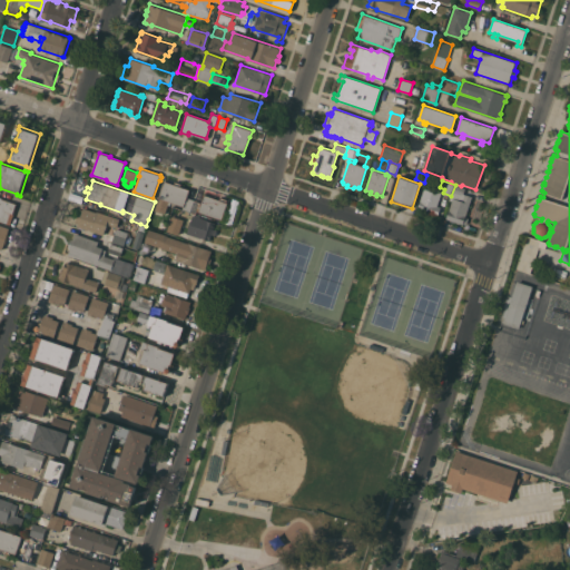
[(183,208),(184,207),(172,203),(170,205),(168,204),(165,214),(155,210),(165,182),(174,184),(175,182),(182,184),(180,186),(189,189),(190,185),(198,188),(195,199),(200,202),(196,214),(183,208)]
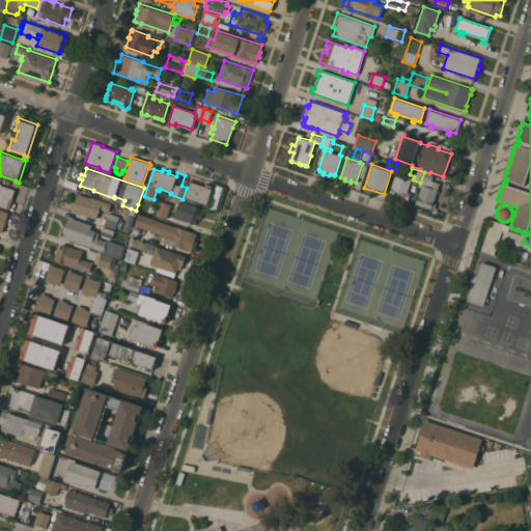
[(408,191),(411,193),(409,200),(389,194),(395,175),(396,175),(397,172),(412,177),(408,191)]
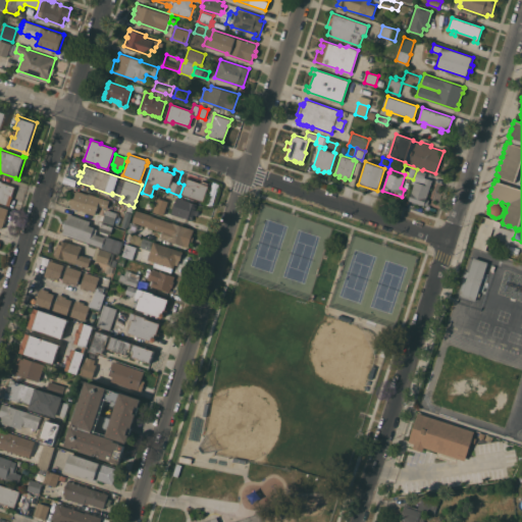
[(426,172),(424,177),(432,179),(426,199),(429,200),(427,206),(424,205),(409,200),(414,184),(412,183),(413,179),(417,169),(426,172)]
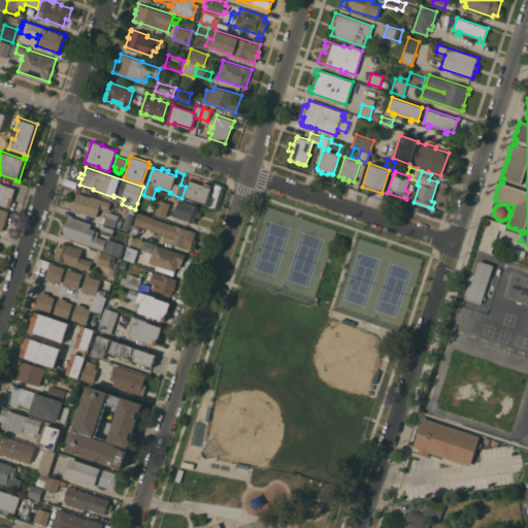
[(184,196),(189,180),(203,185),(204,183),(210,185),(209,187),(210,188),(205,203),(184,196)]
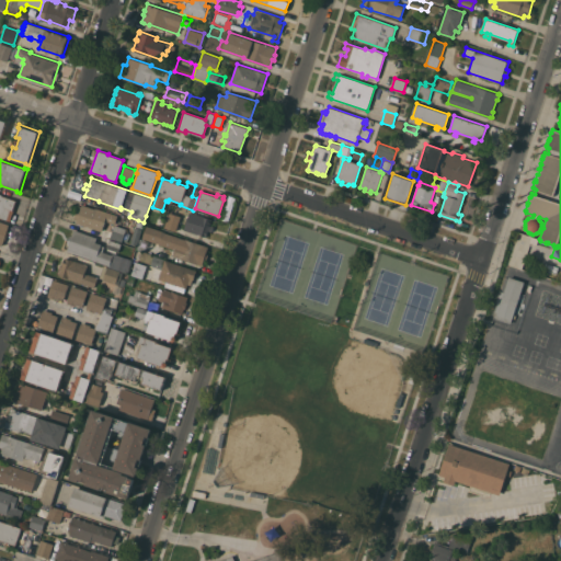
[(15,201),(9,220),(0,217),(0,193),(2,194),(2,195),(15,201)]
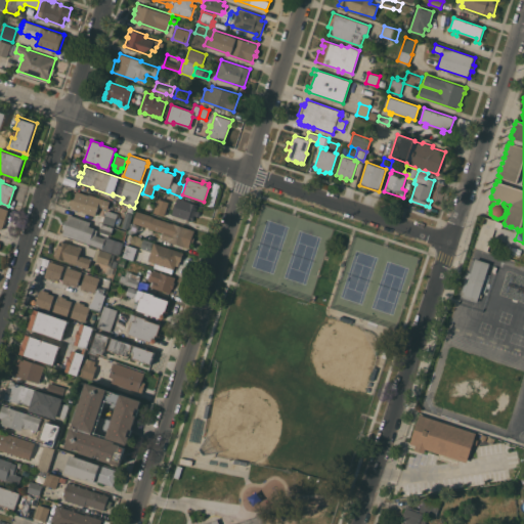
[(72,208),(72,206),(69,205),(73,191),(76,192),(77,191),(89,194),(110,201),(107,209),(98,206),(95,216),(72,208)]
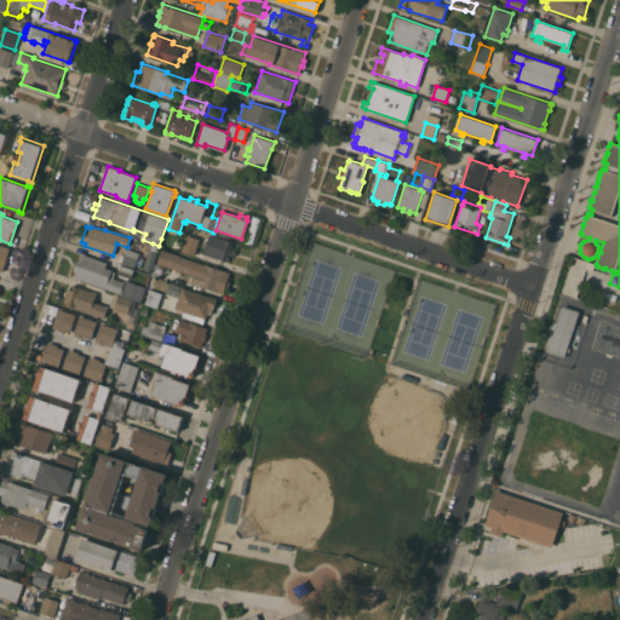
[(219,258),(219,259),(204,253),(210,234),(212,234),(213,233),(218,234),(218,236),(225,239),(225,240),(235,242),(233,248),(236,250),(234,257),(230,254),(228,260),(219,258)]
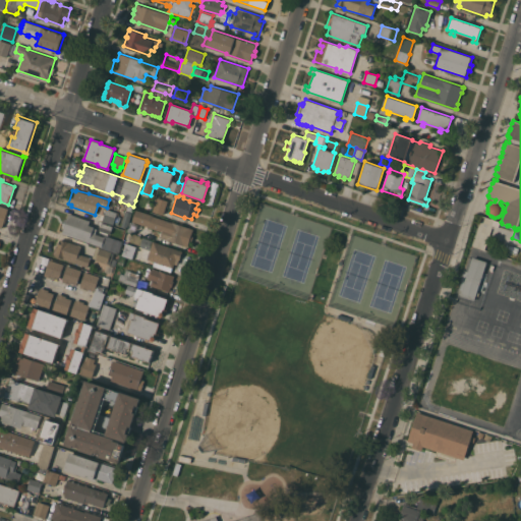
[(162,216),(152,213),(156,199),(166,204),(162,216)]
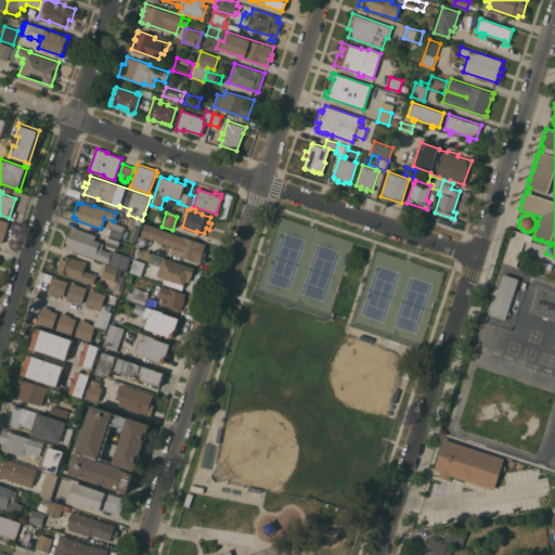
[(158,215),(164,217),(160,224),(155,222),(158,215)]
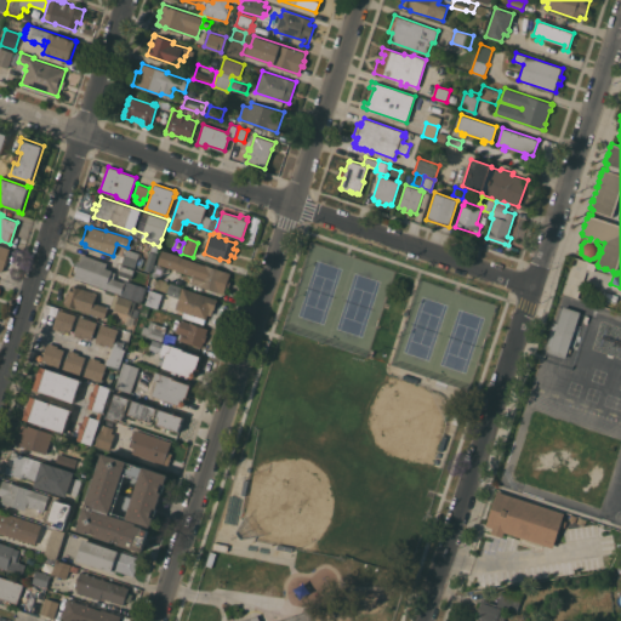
[(0,271),(0,244),(10,248),(7,255),(10,255),(6,266),(5,266),(3,272),(0,271)]
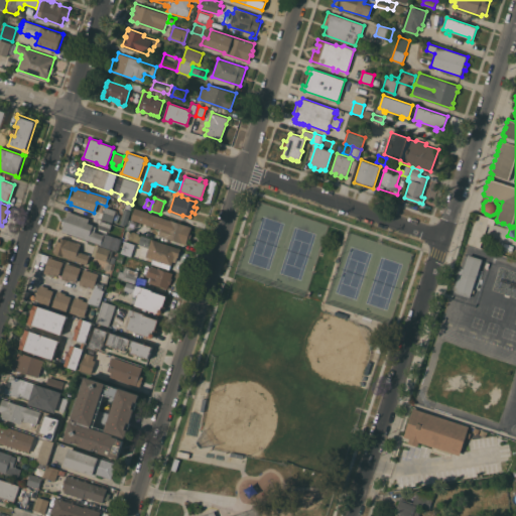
[(127,219),(121,218),(123,211),(125,209),(127,203),(132,205),(130,211),(127,219)]
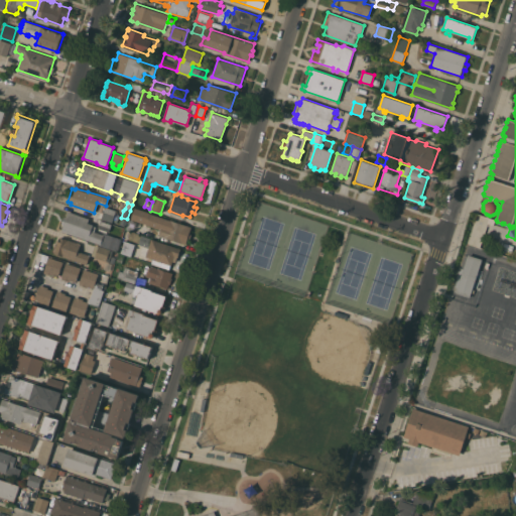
[(112,223),(101,219),(106,207),(116,210),(112,223)]
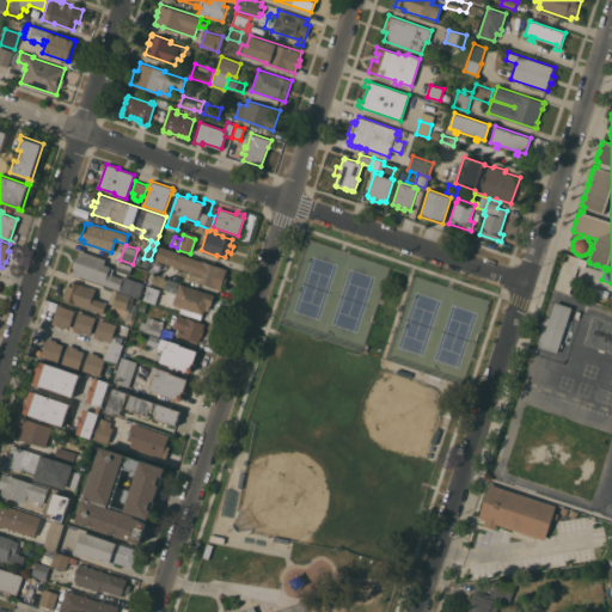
[(175,267),(154,259),(160,246),(179,252),(179,254),(201,261),(202,261),(227,269),(225,276),(227,277),(226,283),(222,282),(220,291),(195,281),(188,279),(190,271),(175,267)]
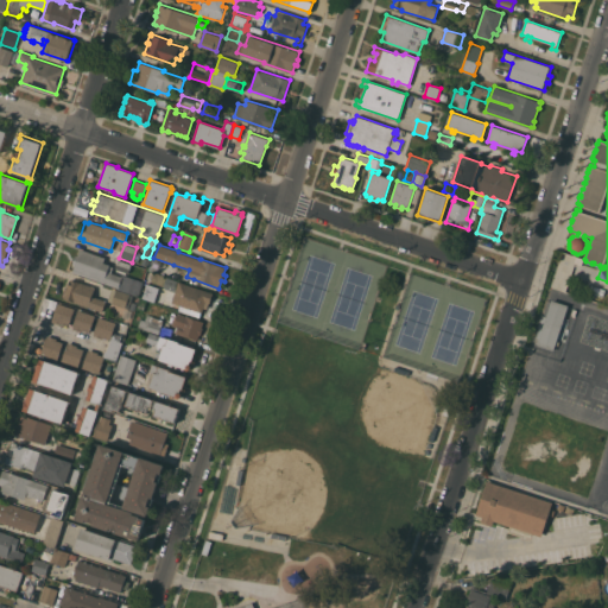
[(73,271),(75,265),(73,264),(75,255),(77,255),(80,248),(106,258),(103,263),(109,265),(113,267),(111,272),(122,277),(119,287),(73,271)]
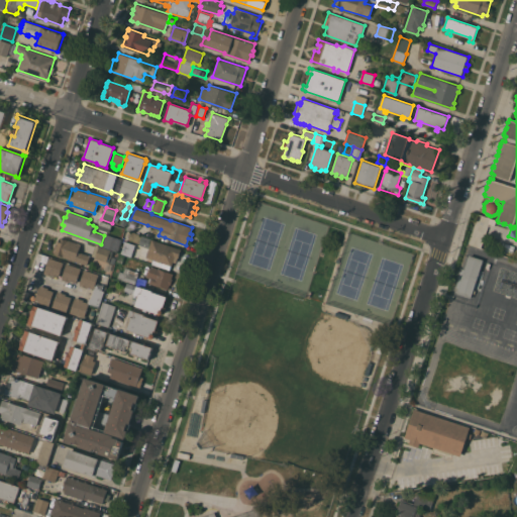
[(112,224),(109,231),(98,228),(101,220),(112,224)]
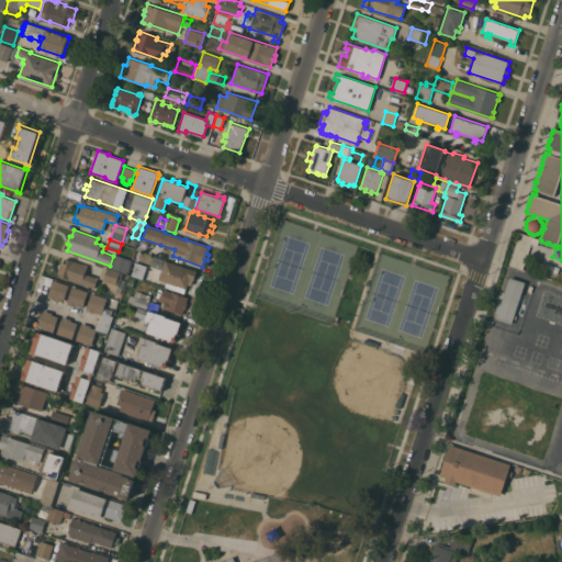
[(197,270),(193,280),(191,284),(192,284),(190,290),(187,289),(187,290),(186,289),(184,293),(165,287),(166,282),(159,280),(163,270),(150,266),(154,256),(197,270)]
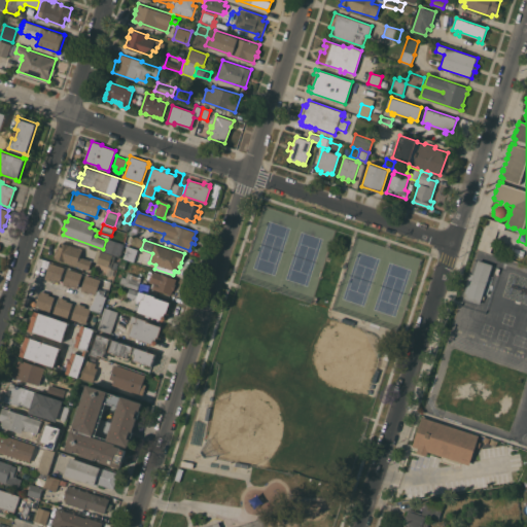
[(64,261),(55,258),(57,252),(56,252),(58,248),(59,248),(61,242),(82,249),(80,256),(92,260),(89,270),(64,261)]
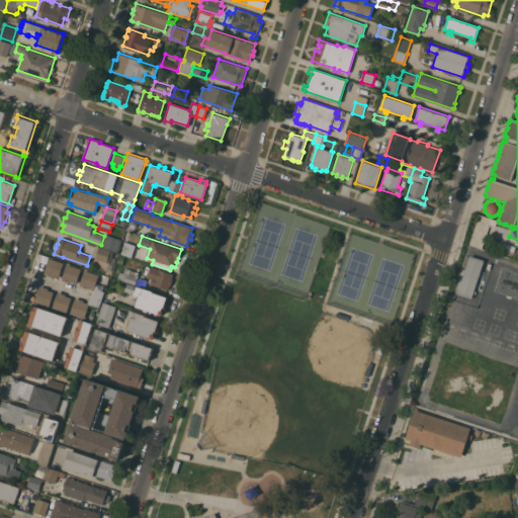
[(136,245),(132,257),(120,253),(124,242),(136,245)]
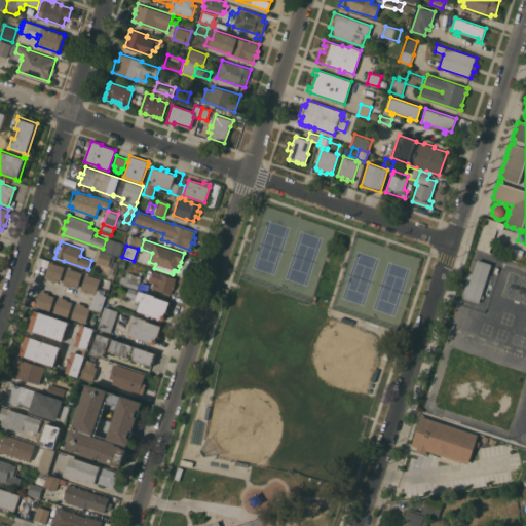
[(92,260),(96,250),(101,251),(112,254),(112,255),(114,256),(111,266),(109,265),(108,266),(97,262),(97,261),(92,260)]
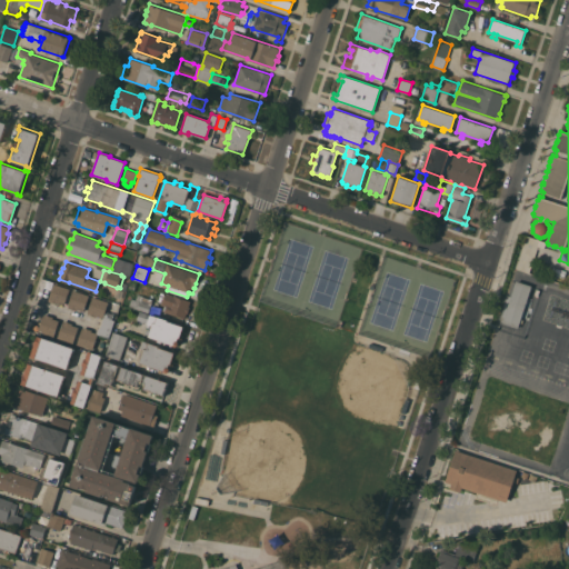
[(135,290),(128,288),(130,280),(131,280),(131,279),(137,281),(135,290)]
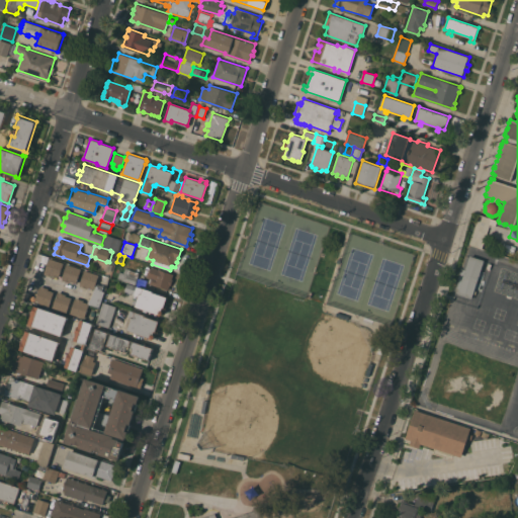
[(485,260),(471,298),(457,293),(469,255),(485,260)]
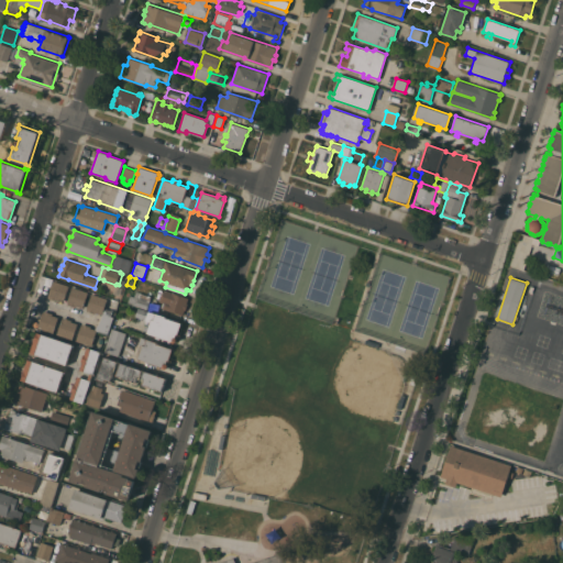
[(53,280),(69,285),(64,301),(57,299),(56,300),(48,298),(48,296),(53,280)]
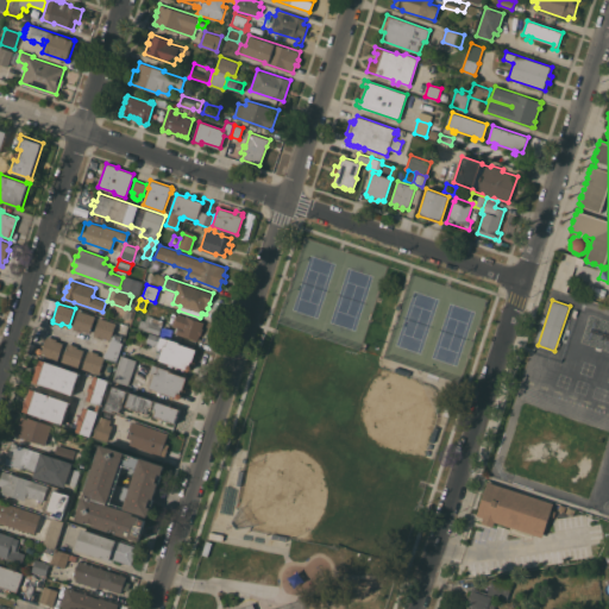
[(79,309),(95,315),(89,332),(82,330),(82,332),(73,328),(74,327),(73,327),(79,309)]
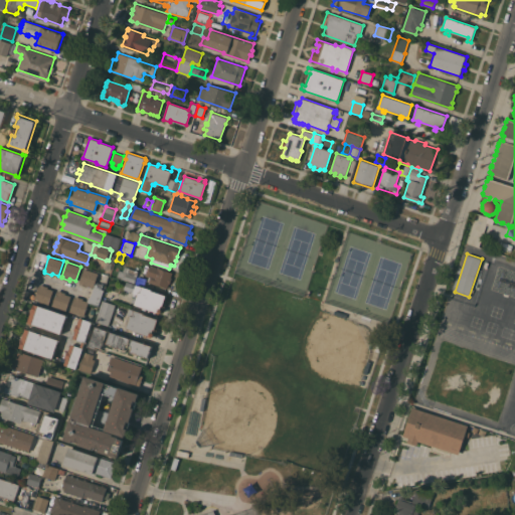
[(172,273),(171,277),(172,278),(170,284),(169,284),(167,289),(149,282),(147,281),(149,276),(147,276),(147,274),(147,273),(149,267),(150,267),(150,265),(172,273)]
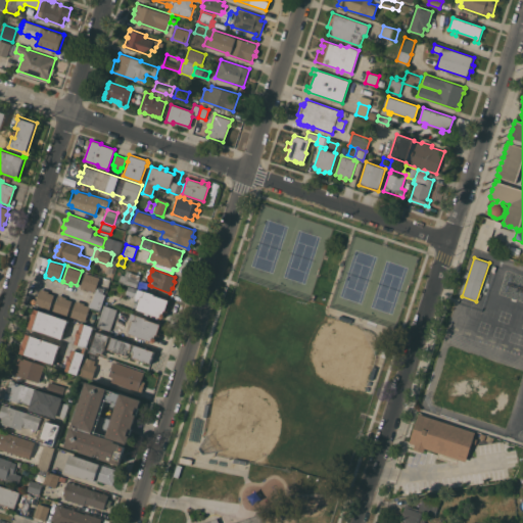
[(119,281),(121,274),(125,276),(127,271),(140,275),(136,287),(119,281)]
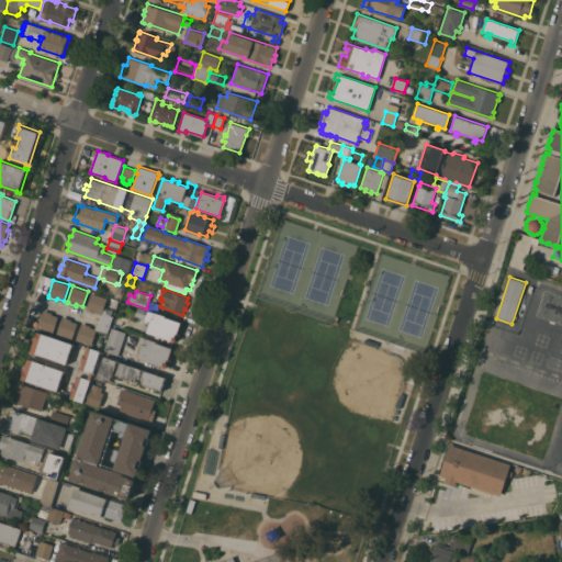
[(108,298),(102,314),(96,312),(94,313),(87,310),(87,308),(92,293),(108,298)]
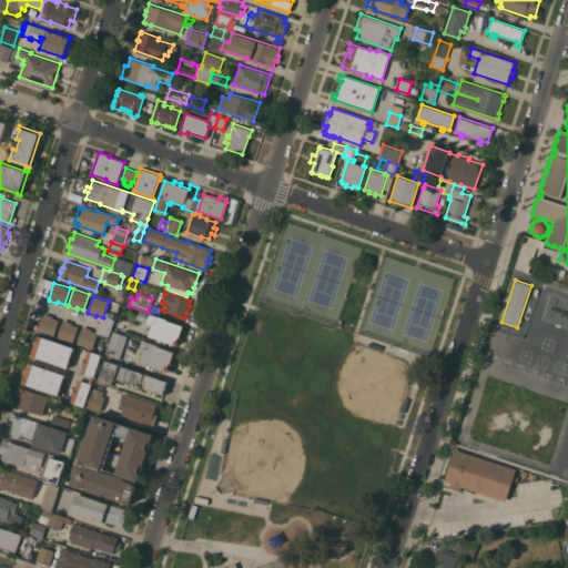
[(183,326),(181,334),(183,335),(182,338),(180,337),(179,338),(178,337),(176,341),(178,341),(179,343),(178,345),(175,346),(173,345),(173,344),(172,344),(172,345),(170,344),(170,343),(166,342),(166,343),(164,342),(164,341),(162,341),(156,340),(158,338),(149,336),(152,324),(148,323),(146,323),(141,322),(142,321),(137,318),(140,310),(168,320),(168,321),(183,326)]
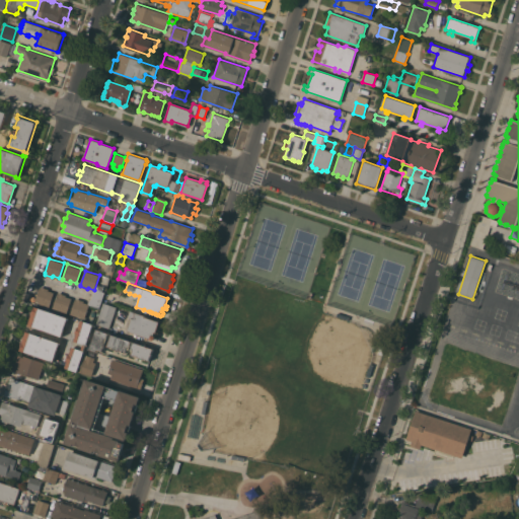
[(99,308),(89,305),(84,318),(70,314),(75,299),(76,298),(84,301),(83,302),(87,303),(89,299),(91,300),(97,284),(102,285),(102,284),(104,284),(103,288),(102,291),(104,292),(99,308)]
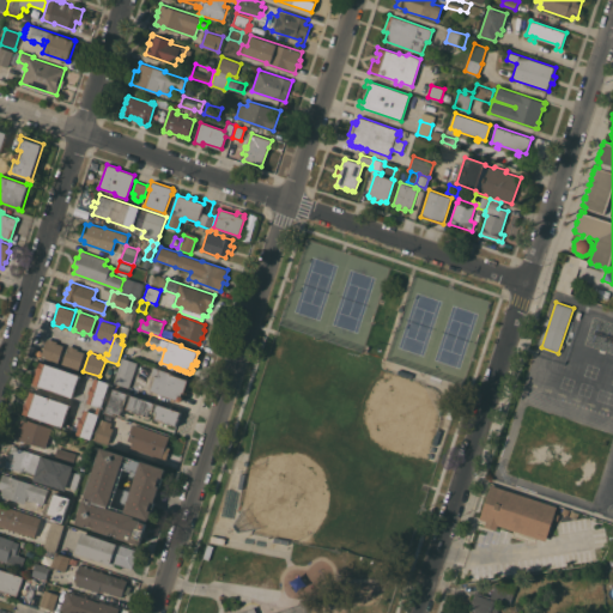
[(58,363),(41,357),(47,340),(48,338),(58,341),(56,343),(64,345),(58,363)]
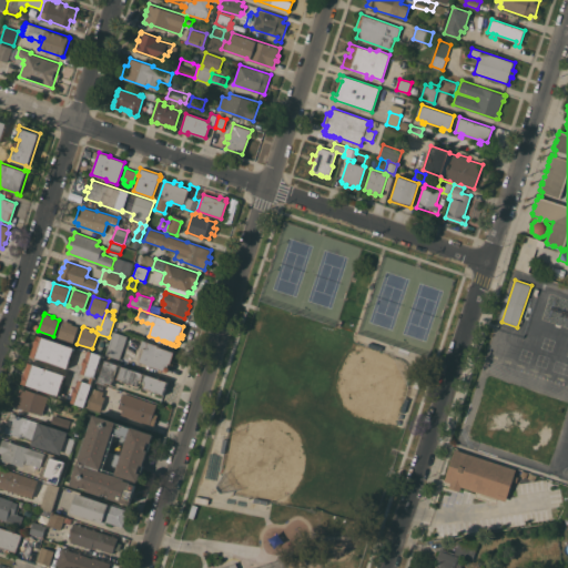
[(73,342),(58,337),(62,321),(63,321),(63,320),(73,323),(72,324),(78,326),(73,342)]
